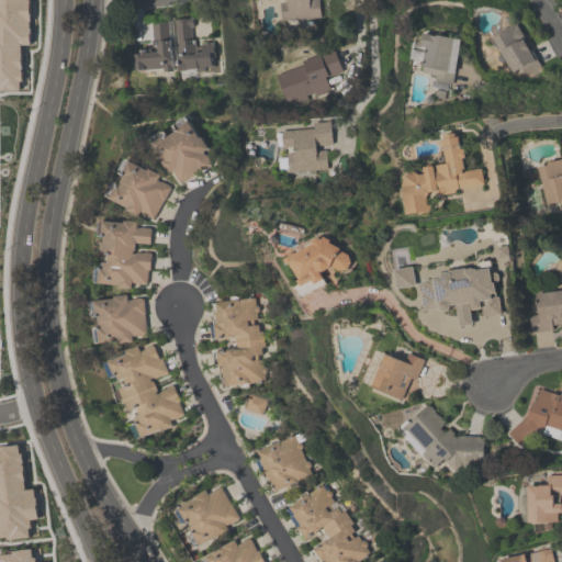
[(317,0),(319,17),(280,19),(279,1),(276,1),(274,0),(317,0)]
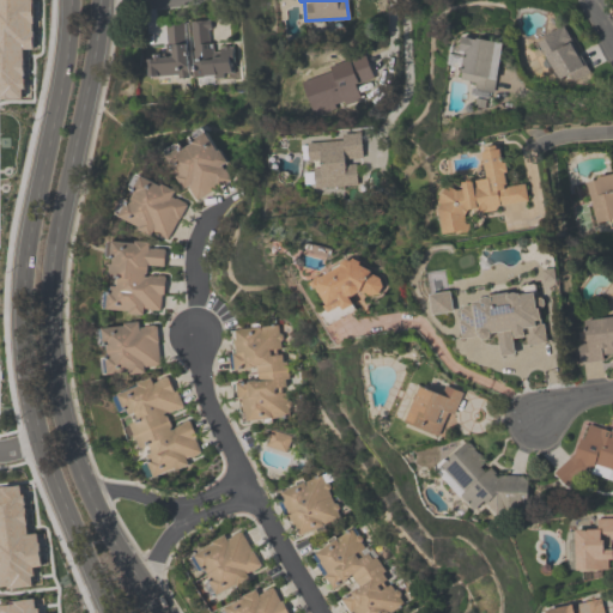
[(193,77),(201,76),(201,74),(222,73),(222,72),(229,71),(228,47),(218,47),(218,50),(212,52),(211,42),(207,42),(206,28),(210,28),(208,19),(189,20),(193,77)]
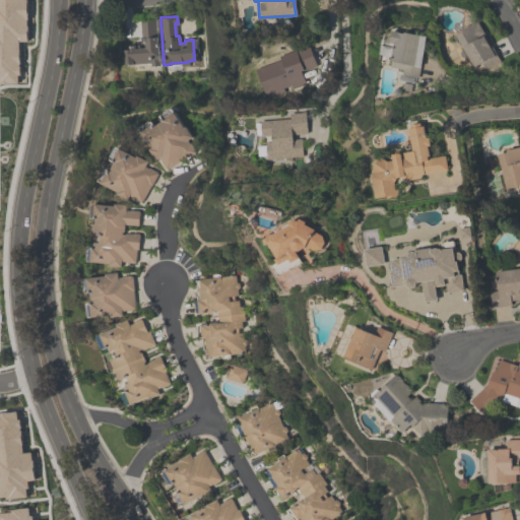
[(158,65),(149,66),(149,62),(125,64),(124,49),(128,48),(128,45),(134,44),(135,48),(144,47),(144,43),(141,43),(140,19),(155,18),(158,65)]
